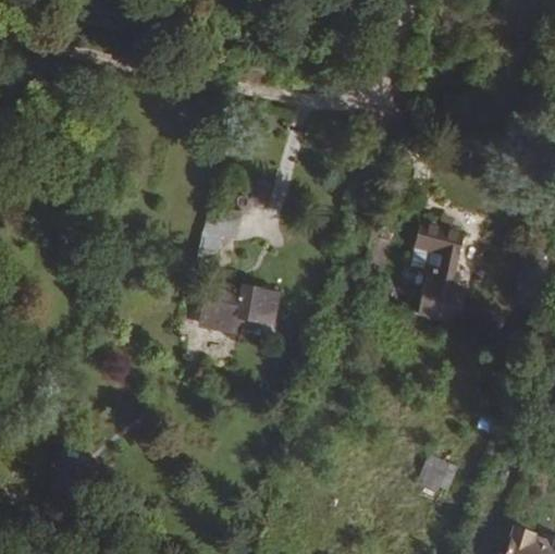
[(426,265),(414,316),(452,324),(470,246),(417,233),(410,260),(426,265)]
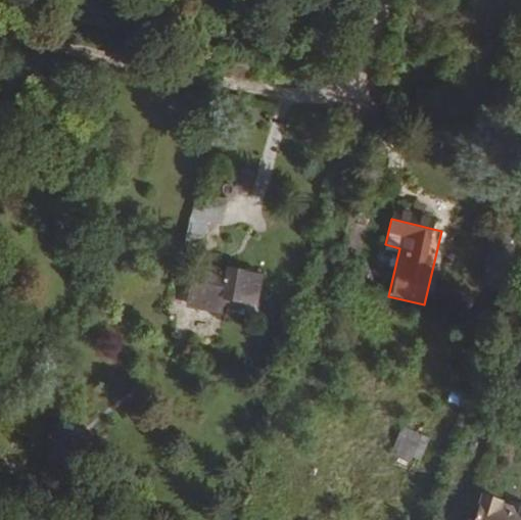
[(199,282),(221,287),(238,292),(245,265),(222,260),(220,264),(225,266),(224,271),(204,266),(199,282)]
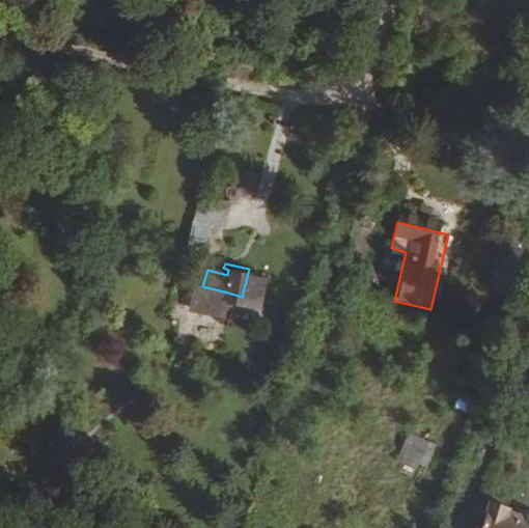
[(202,286),(199,297),(221,303),(224,292),(202,286)]
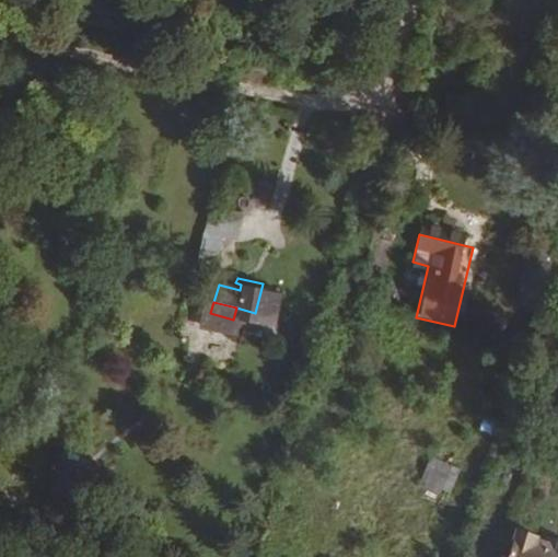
[(418,486),(448,498),(460,471),(430,459),(418,486)]
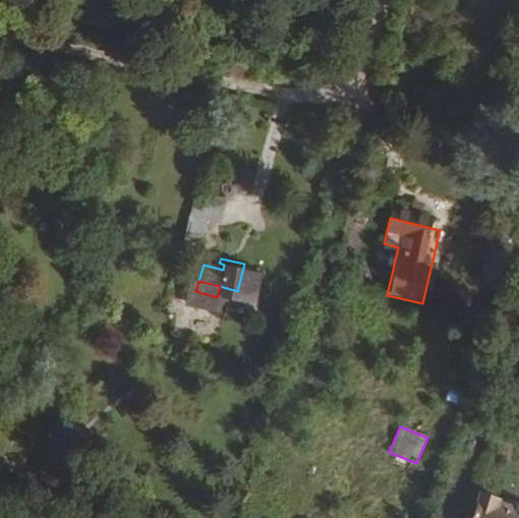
[(518,517),(518,516),(503,512),(504,509),(506,505),(485,500),(480,517),(518,517)]
